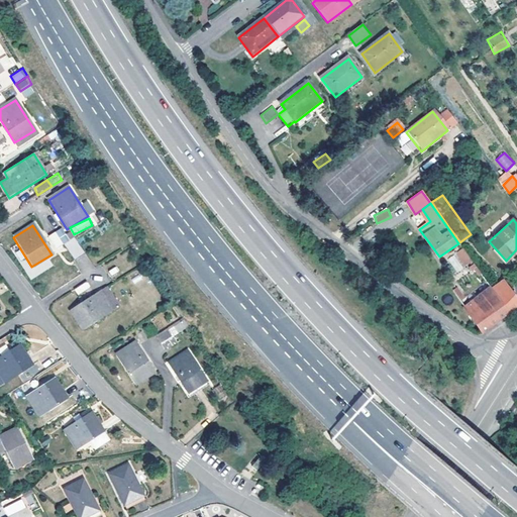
[(60,228),(54,232),(61,245),(68,241),(60,228)]
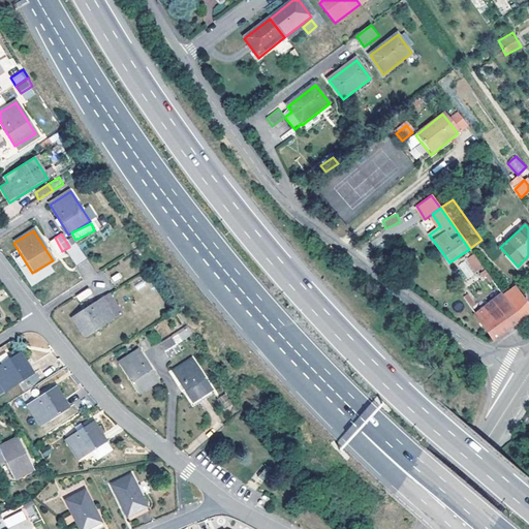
[(55,238),(48,242),(57,255),(62,251),(55,238)]
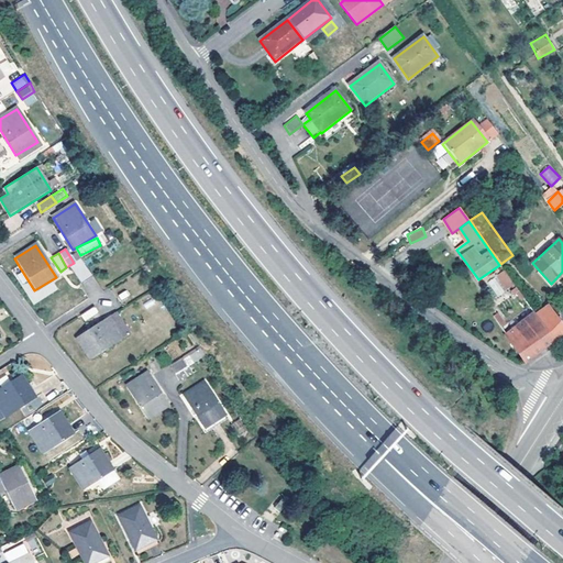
[(79,285),(91,277),(80,262),(69,268),(79,285)]
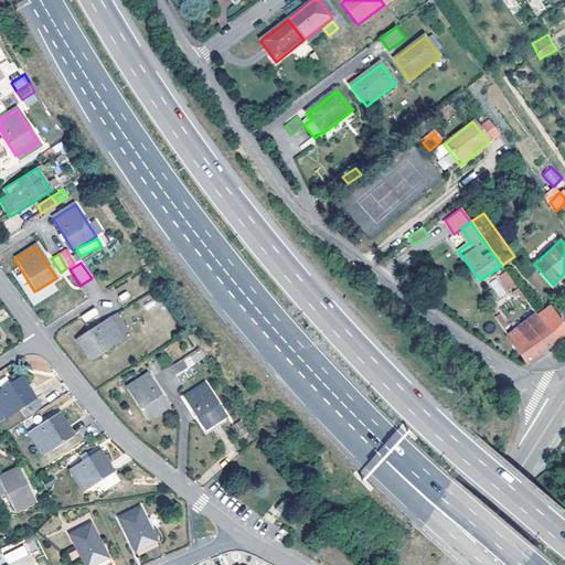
[(499,276),(510,290),(515,287),(505,272),(499,276)]
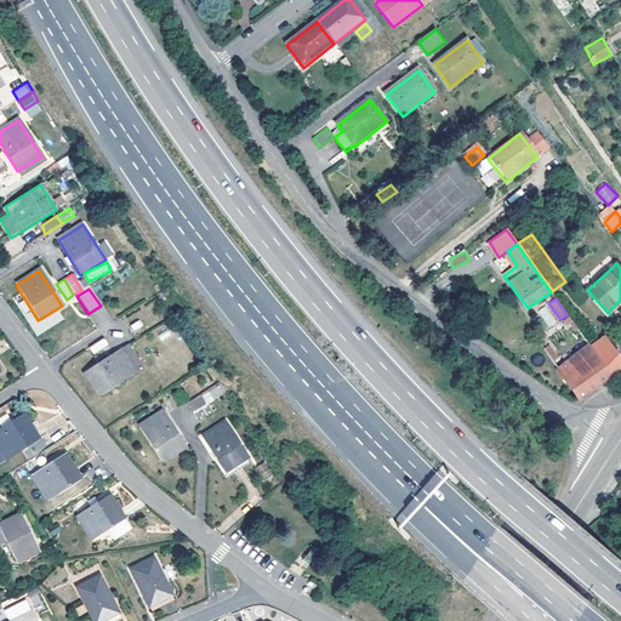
[(558,323),(546,306),(539,312),(551,328),(558,323)]
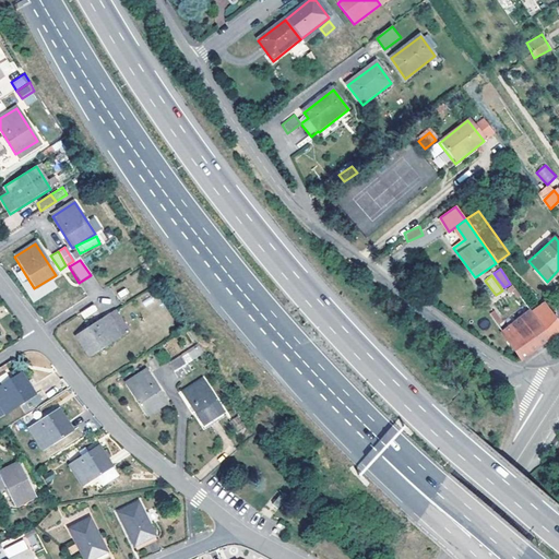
[(558,330),(558,324),(545,304),(532,312),(532,311),(531,312),(550,339),(558,330)]
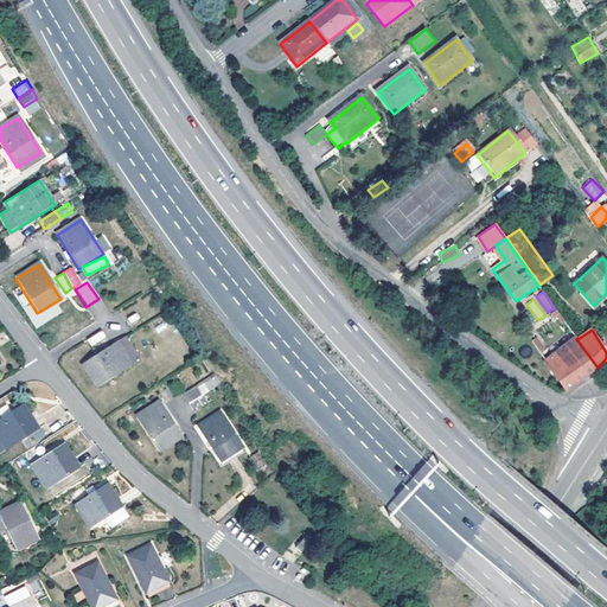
[(104,339),(100,332),(84,340),(89,347),(104,339)]
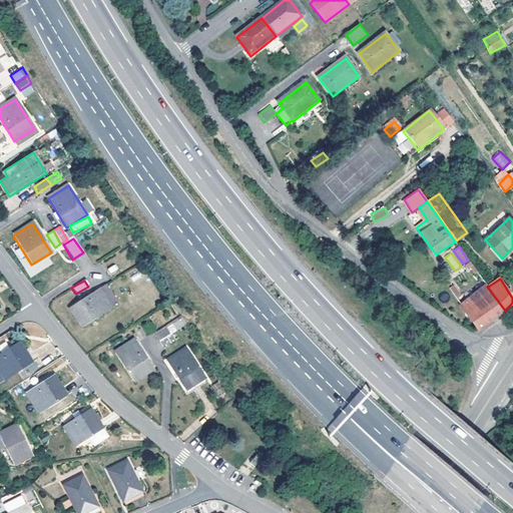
[(115,307),(103,287),(101,289),(97,290),(110,311),(115,307)]
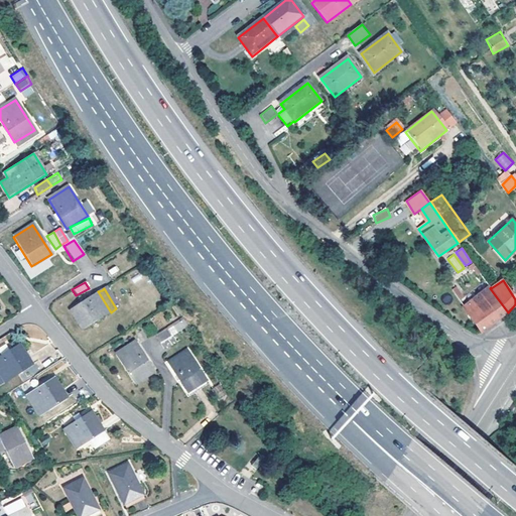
[(493,324),(508,312),(490,288),(463,307),(481,333),(493,324)]
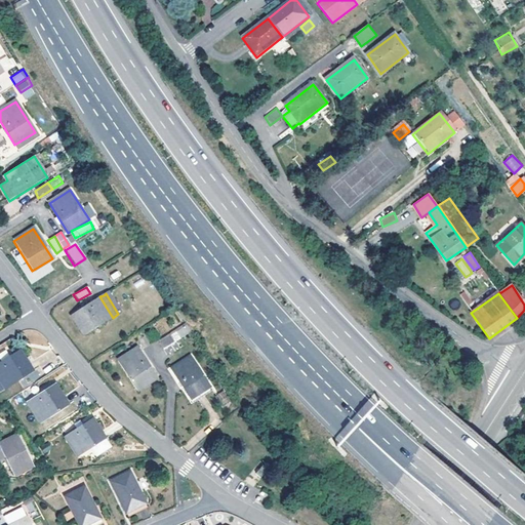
[(113,318),(99,296),(70,316),(74,322),(76,321),(86,335),(113,318)]
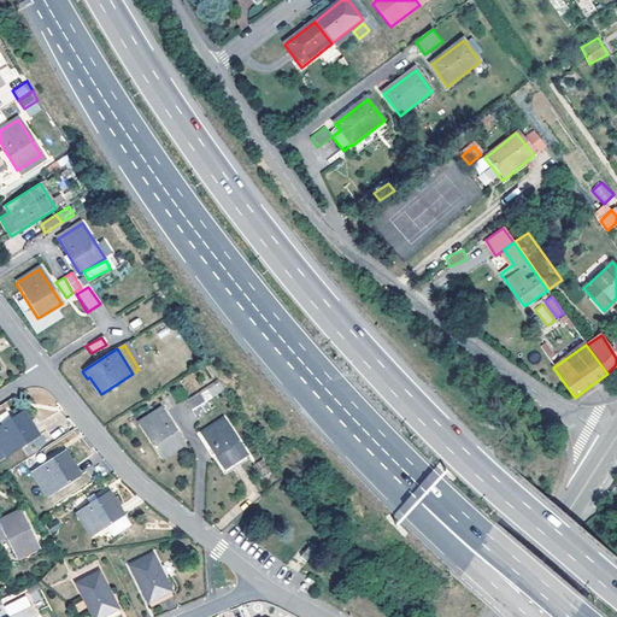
[(101,394),(89,377),(87,378),(84,380),(95,398),(101,394)]
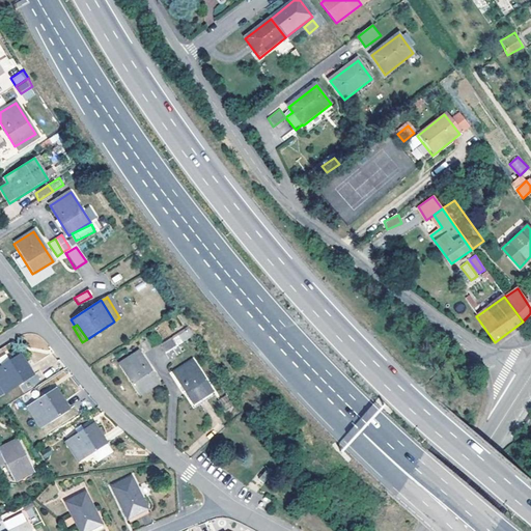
[(160,350),(163,356),(176,347),(172,341),(160,350)]
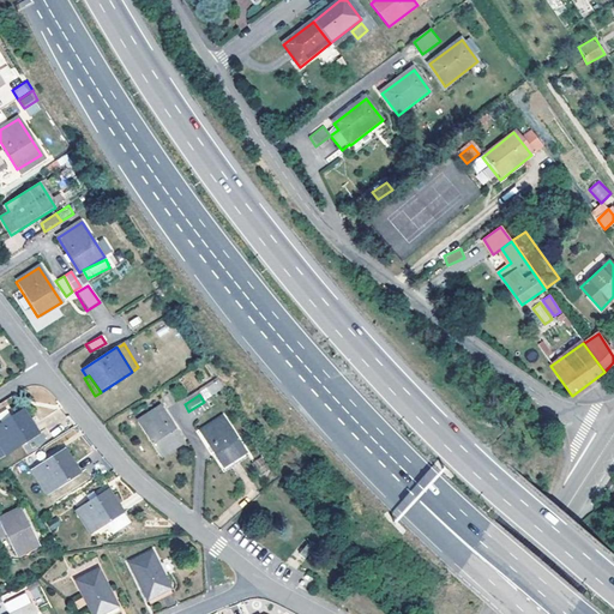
[(188,411),(193,417),(208,408),(204,402),(188,411)]
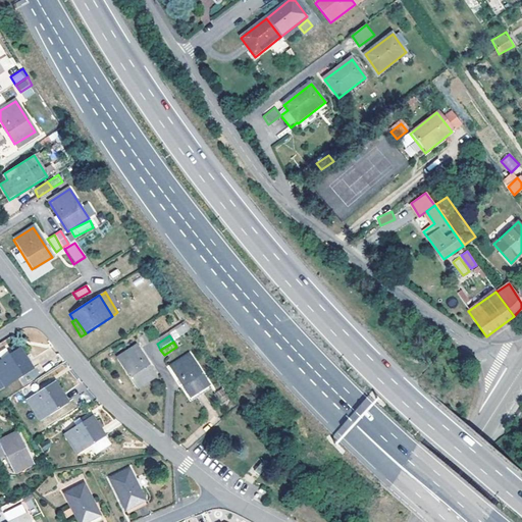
[(137,347),(116,360),(135,389),(155,376),(137,347)]
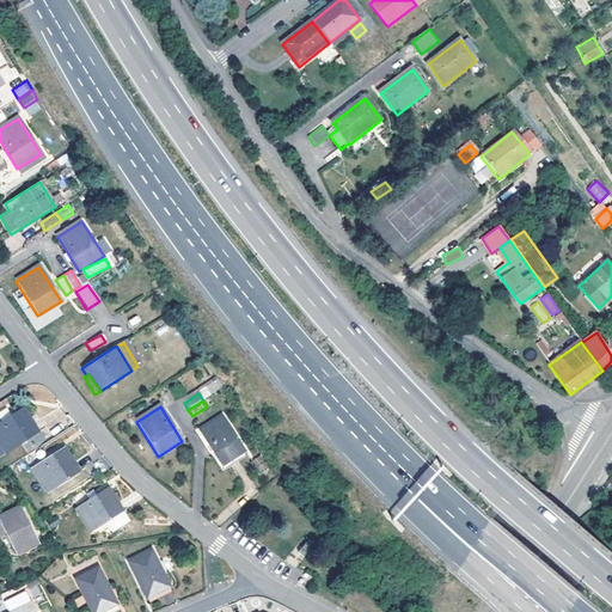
[(35,434),(24,417),(26,416),(22,409),(0,423),(0,442),(6,453),(35,434)]
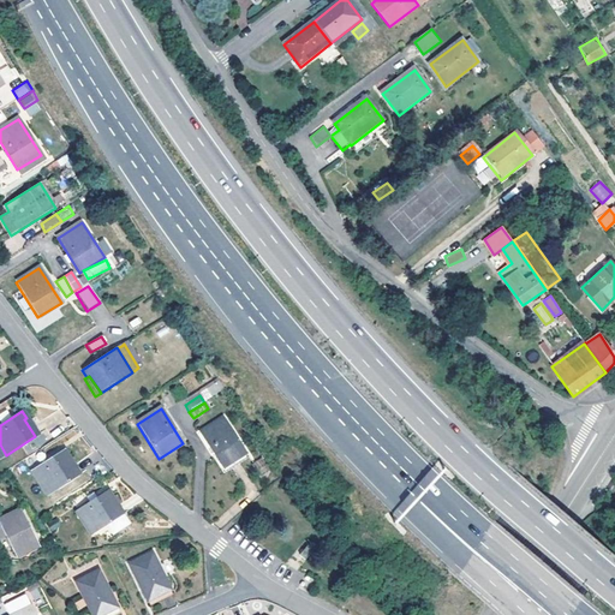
[(24,419),(35,436),(39,434),(28,417),(27,418),(24,419)]
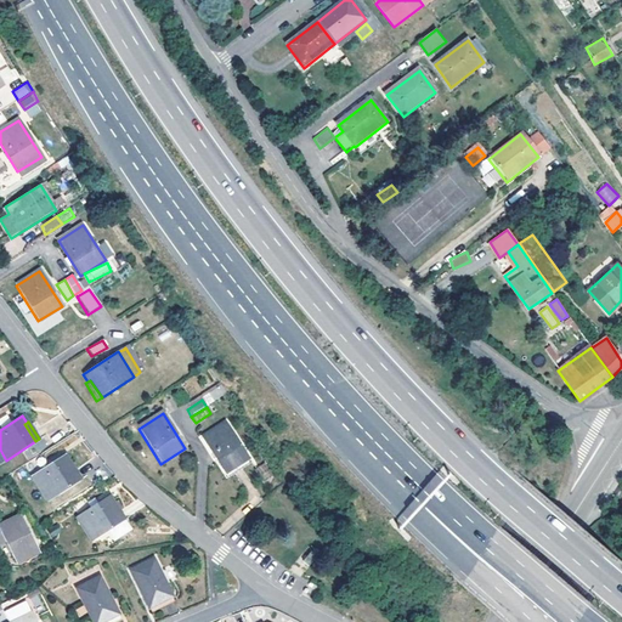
[(226,423),(202,439),(224,474),(249,458),(226,423)]
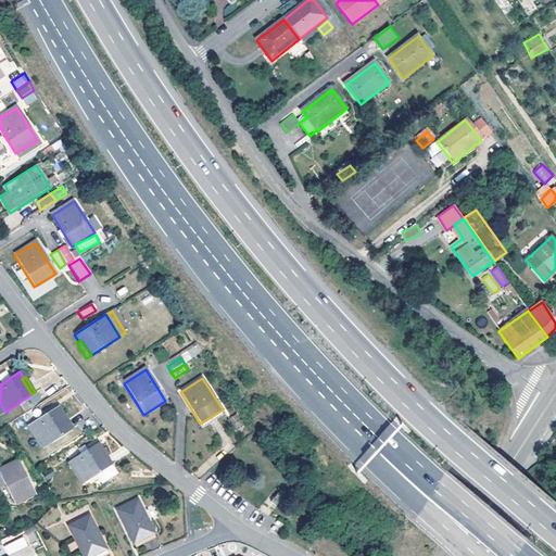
[(70,430),(60,416),(62,414),(58,407),(28,426),(42,447),(70,430)]
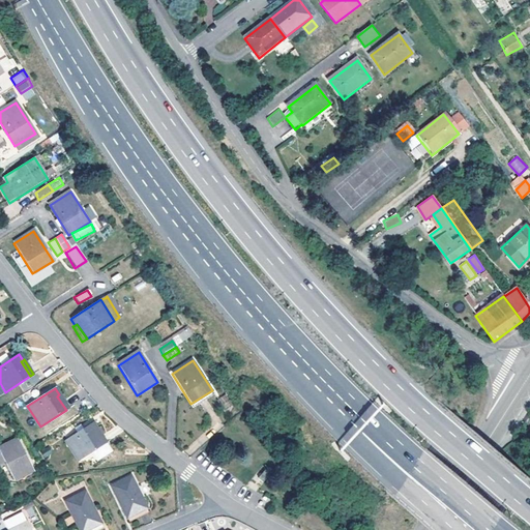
[(69,408),(61,393),(59,394),(57,396),(66,410),(69,408)]
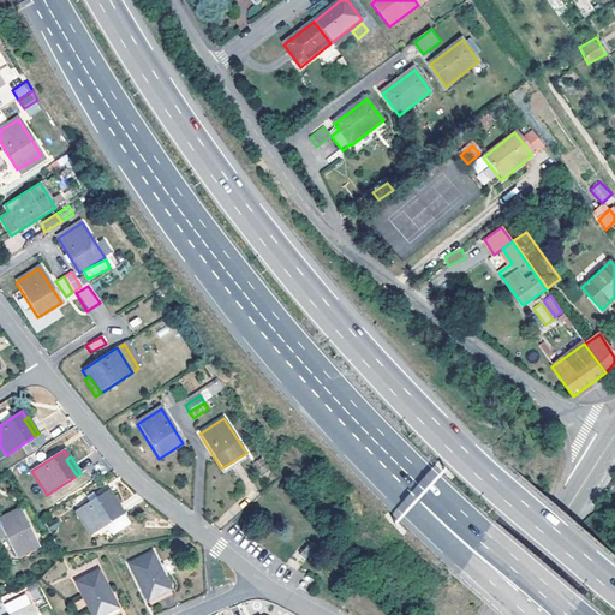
[(262,459),(255,463),(261,473),(268,470),(262,459)]
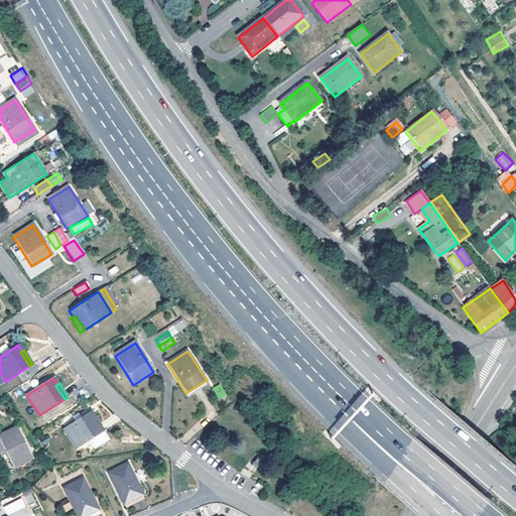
[(102,432),(93,419),(95,418),(90,411),(63,428),(77,448),(90,440),(95,448),(108,439),(103,432),(102,432)]
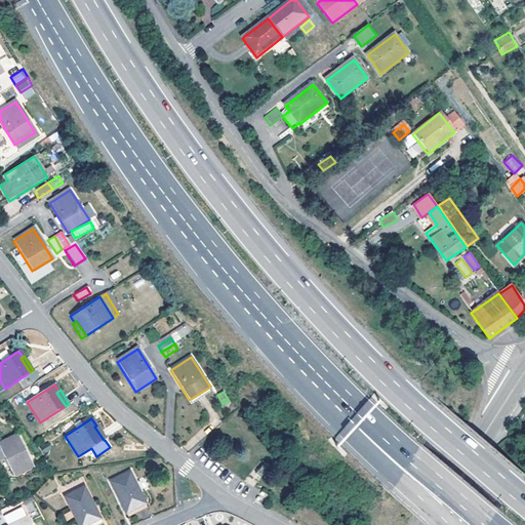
[(107,438),(97,425),(96,426),(94,427),(104,440),(105,440),(107,438)]
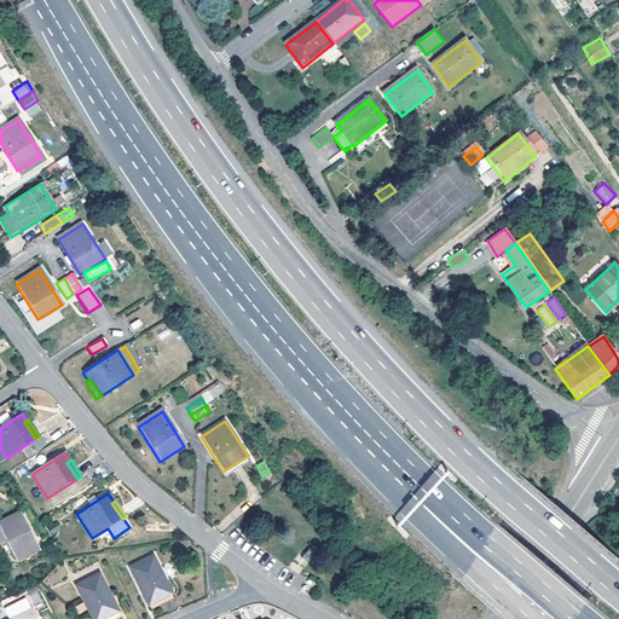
[(0,544),(6,541),(18,562),(40,549),(19,514),(0,524),(0,544)]
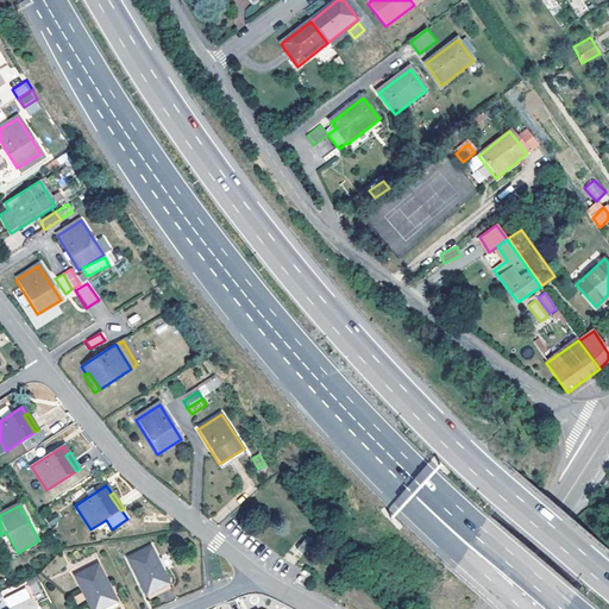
[(305,554),(312,542),(303,538),(297,550),(305,554)]
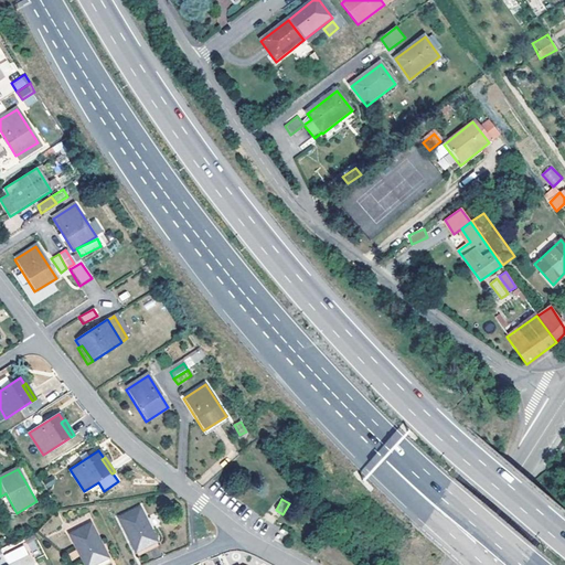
[(39,505),(36,501),(17,513),(20,518),(39,505)]
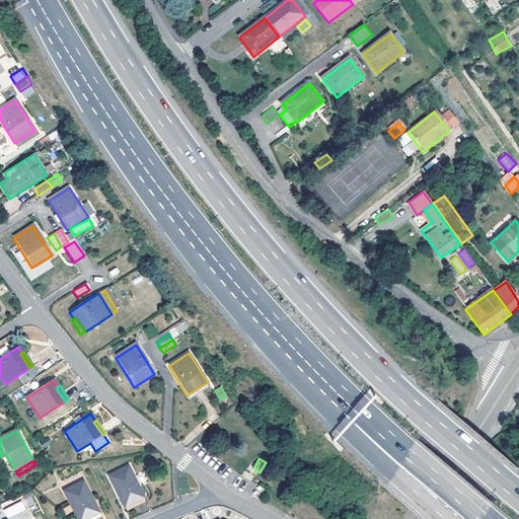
[(143,499),(128,468),(108,477),(125,509),(143,499)]
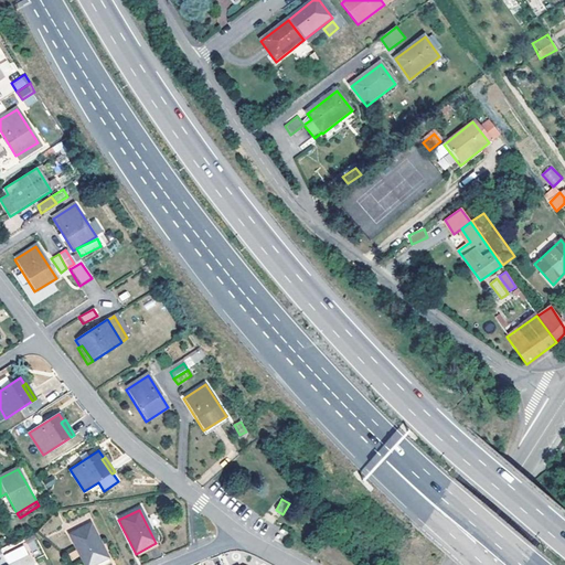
[(96,564),(108,560),(91,526),(71,536),(84,564),(96,564)]
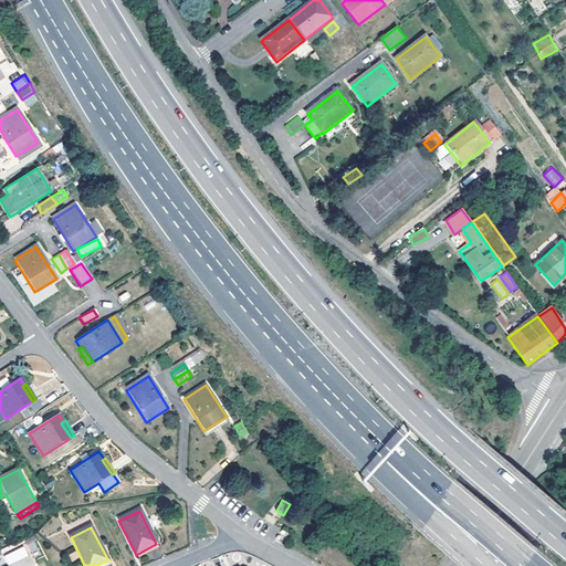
[(156,544),(136,555),(138,559),(159,548),(156,544)]
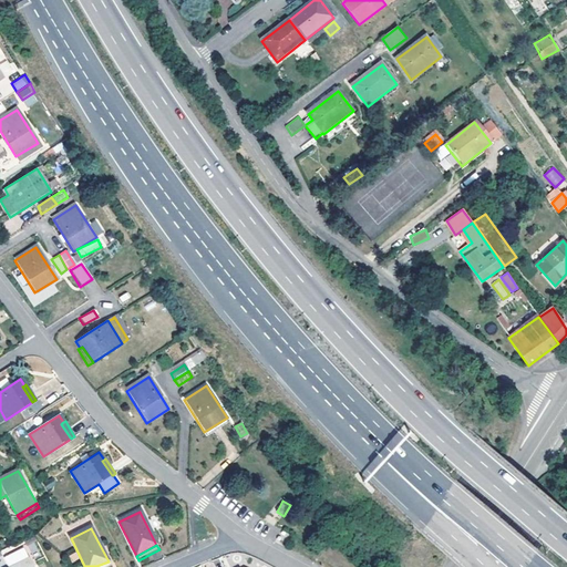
[(9,566),(33,566),(26,550),(7,560),(9,566)]
